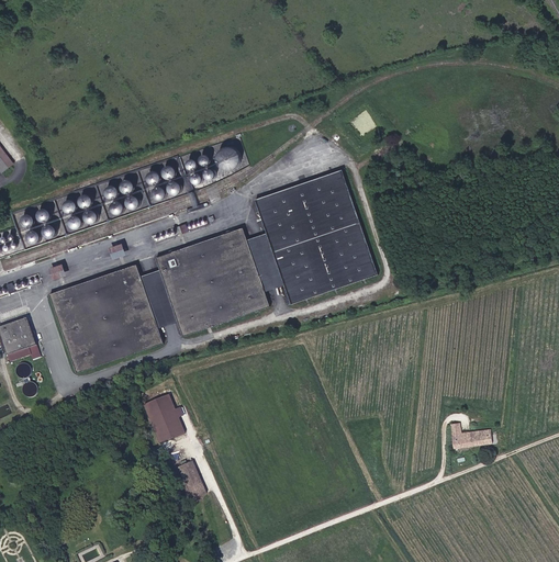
[(225,170),(228,170),(232,168),(235,166),(237,163),(238,159),(237,155),(236,152),(233,148),(230,147),(225,147),(222,147),(219,149),(216,153),(214,156),(214,160),(215,164),(217,167),(221,169),(225,170)]
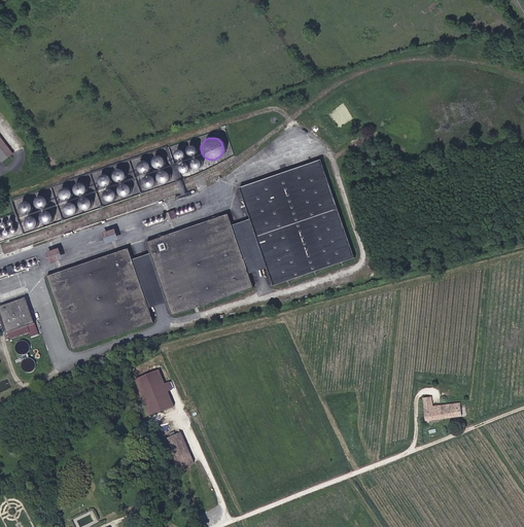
[(10,153),(0,139),(0,162),(10,153)]
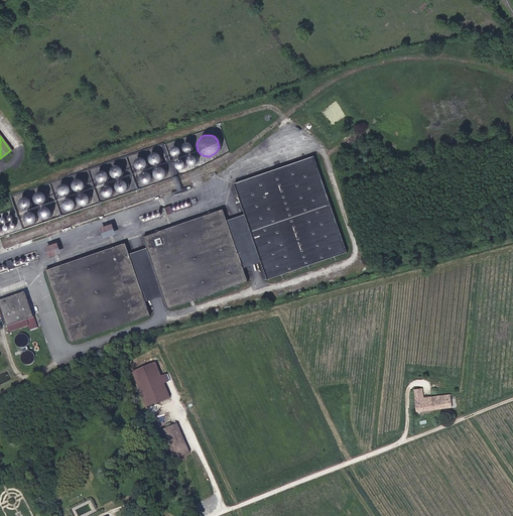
[(184,142),(183,143),(182,145),(181,146),(182,148),(182,149),(183,150),(185,151),(186,151),(188,151),(189,150),(190,149),(191,148),(191,146),(191,145),(190,143),(188,142),(187,142),(185,142),(184,142)]
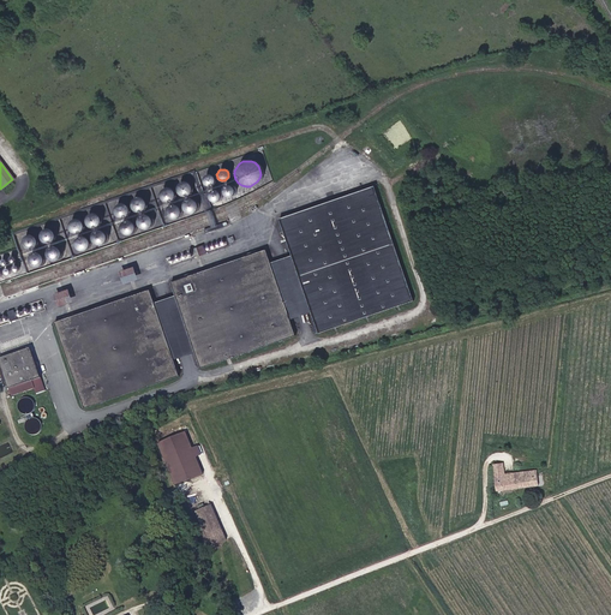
[(211,174),(209,173),(208,174),(205,174),(204,175),(203,177),(202,179),(203,181),(203,183),(204,184),(207,185),(209,186),(210,185),(213,184),(214,183),(214,181),(215,179),(214,177),(213,175),(211,174)]
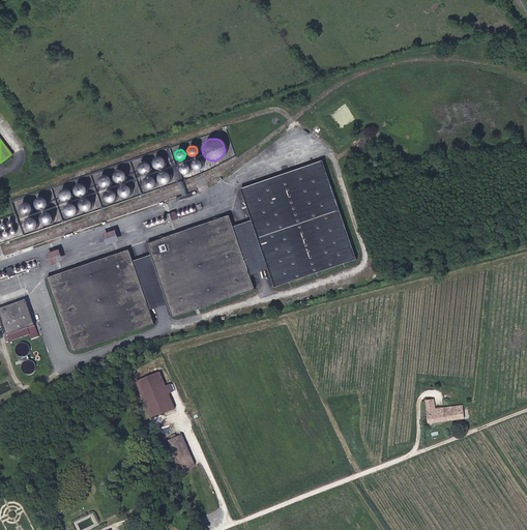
[(154,167),(155,168),(157,169),(159,169),(162,168),(164,166),(165,165),(165,163),(165,160),(164,158),(162,156),(160,155),(157,155),(155,156),(154,157),(152,158),(152,160),(152,163),(152,165),(154,167)]
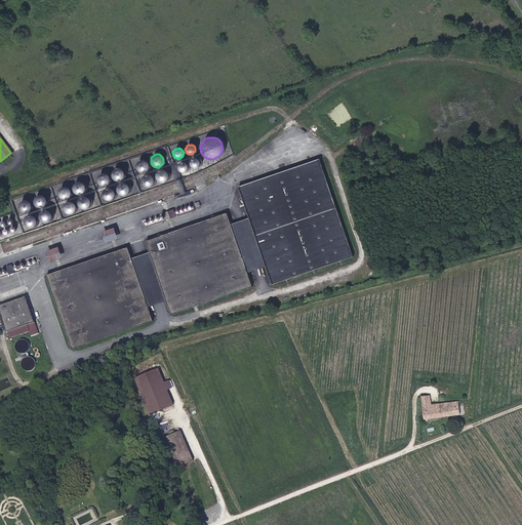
[(195,158),(194,158),(192,158),(191,159),(189,160),(189,162),(189,163),(189,165),(190,166),(191,167),(193,168),(195,168),(196,167),(198,166),(198,165),(199,163),(199,161),(198,160),(197,159),(195,158)]
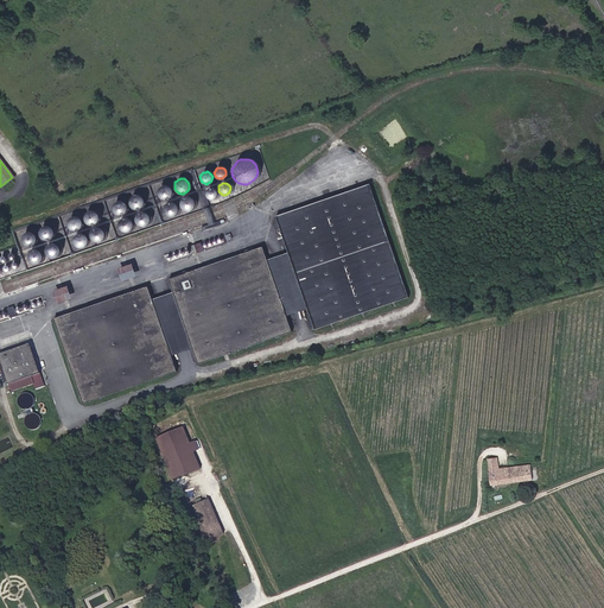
[(312,328),(405,296),(366,184),(274,216),(286,252),(305,308),(312,328)]
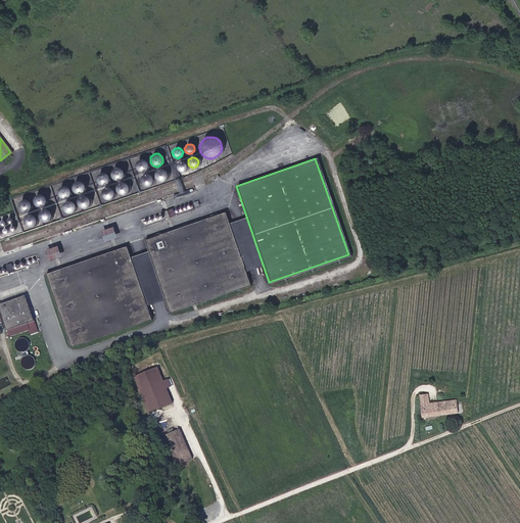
[(141,159),(139,159),(138,160),(136,162),(136,164),(136,167),(136,169),(138,171),(139,172),(142,173),(144,172),(146,172),(147,170),(148,168),(148,165),(148,163),(147,161),(145,160),(143,159),(141,159)]
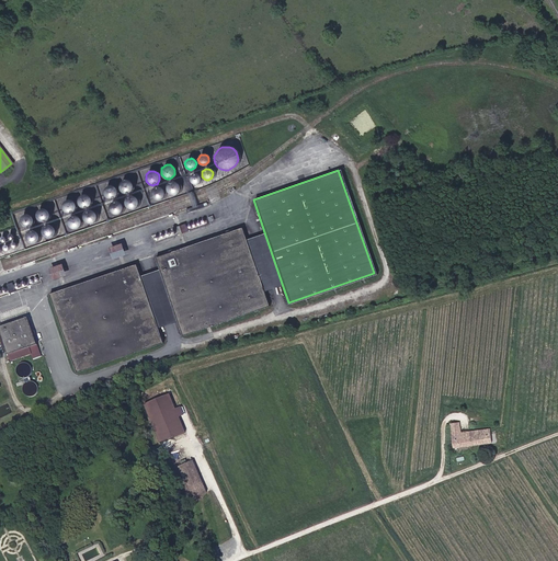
[(194,172),(193,173),(191,174),(190,175),(190,178),(190,179),(190,181),(191,182),(193,183),(194,184),(196,183),(198,183),(200,182),(201,180),(201,178),(201,176),(200,174),(198,173),(196,172),(194,172)]
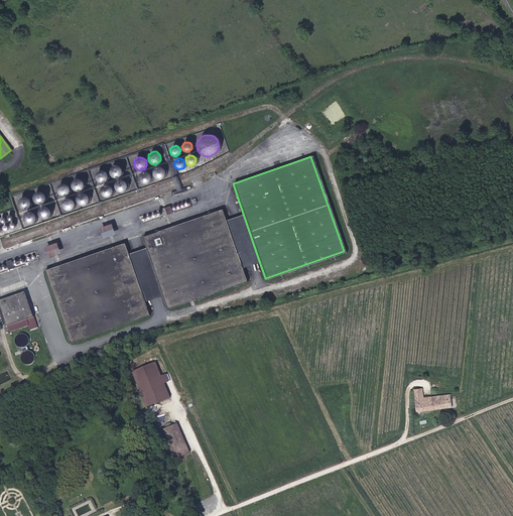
[(117,166),(116,165),(114,166),(112,167),(111,169),(111,170),(111,172),(111,174),(112,175),(114,176),(116,177),(118,177),(119,176),(121,174),(121,173),(122,171),(121,169),(120,167),(119,166),(117,166)]
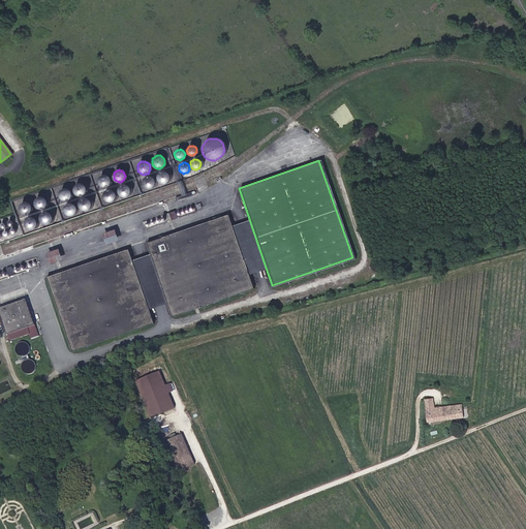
[(165,170),(163,169),(161,170),(159,172),(157,173),(157,175),(157,177),(157,179),(158,181),(160,182),(162,183),(164,183),(166,182),(167,181),(168,179),(169,177),(169,175),(168,173),(166,172),(165,170)]
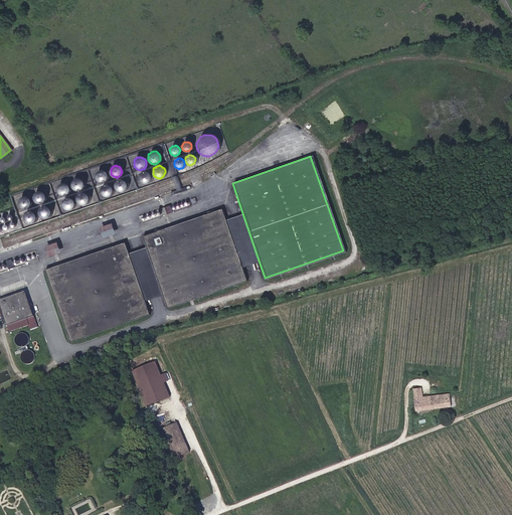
[(97,174),(96,175),(96,177),(97,179),(98,180),(100,181),(102,182),(103,181),(105,181),(106,179),(107,178),(107,176),(107,174),(106,172),(105,171),(103,170),(101,170),(99,171),(98,172),(97,174)]
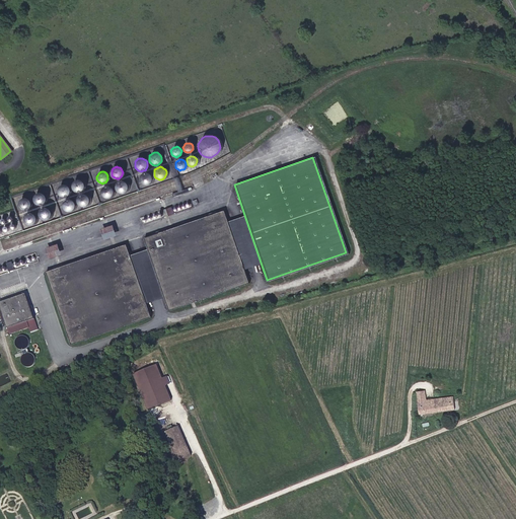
[(146,186),(148,184),(150,183),(151,182),(152,180),(152,178),(152,175),(150,174),(149,172),(147,172),(144,172),(142,172),(141,174),(140,175),(139,178),(139,180),(140,182),(142,183),(143,184),(146,186)]
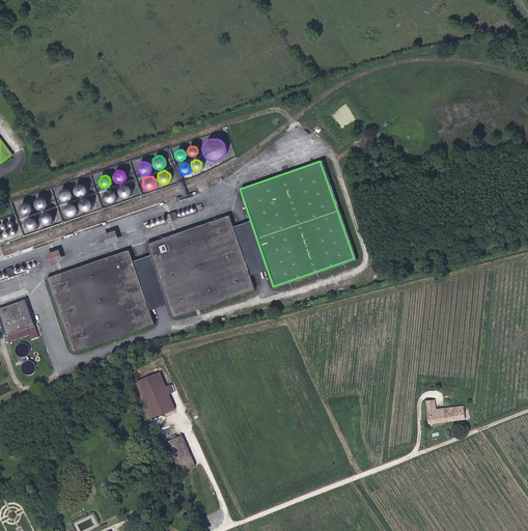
[(82,183),(80,183),(77,183),(75,184),(74,186),(73,188),(73,190),(73,192),(75,194),(76,196),(78,196),(81,196),(83,196),(84,194),(86,193),(86,190),(86,188),(85,186),(84,185),(82,183)]
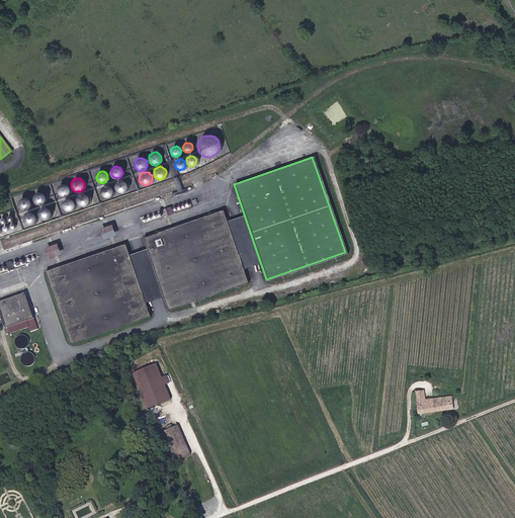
[(115,183),(114,185),(114,187),(115,189),(116,191),(118,192),(120,193),(122,192),(124,191),(126,190),(127,188),(127,186),(126,184),(125,182),(124,181),(122,180),(120,180),(118,180),(116,182),(115,183)]
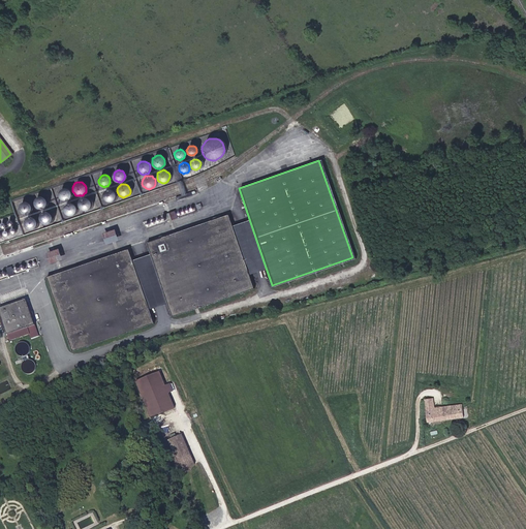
[(71,196),(71,193),(71,191),(69,189),(68,188),(66,187),(63,187),(61,188),(60,189),(58,191),(58,193),(58,195),(59,197),(60,199),(62,200),(64,200),(66,200),(68,199),(70,197),(71,196)]
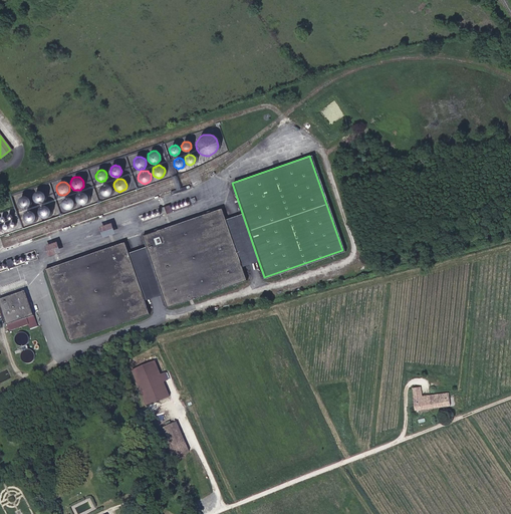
[(111,192),(111,190),(111,188),(110,186),(109,185),(107,184),(105,184),(103,185),(102,186),(101,187),(100,189),(100,191),(101,193),(102,194),(104,195),(105,196),(107,196),(109,195),(110,193),(111,192)]
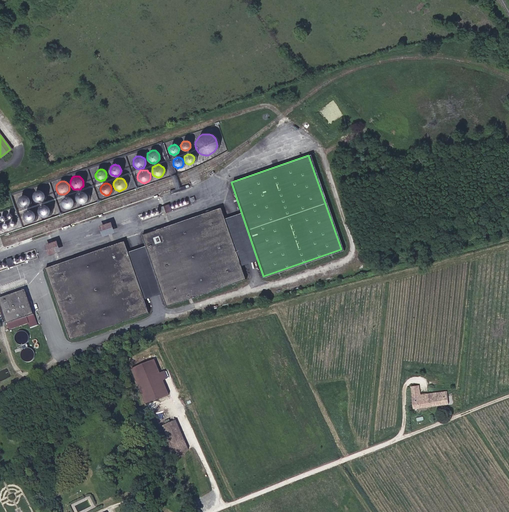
[(40,189),(36,190),(33,193),(33,197),(36,201),(40,202),(43,199),(45,196),(43,192),(40,189)]
